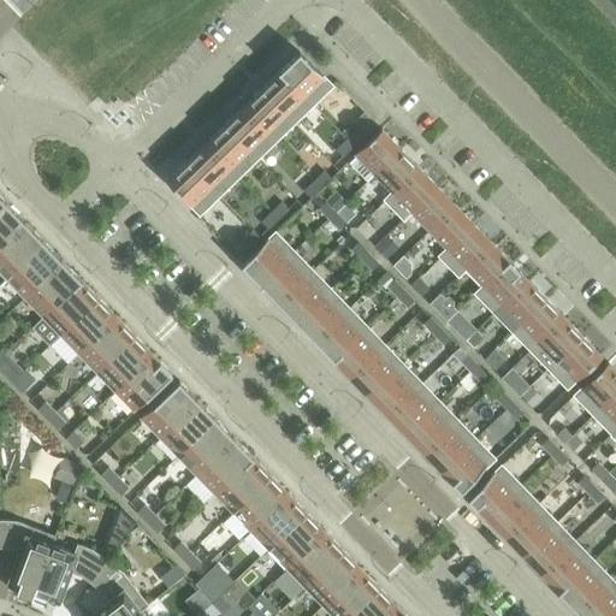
[(332,86),(300,52),(280,71),(313,105),(332,86)]
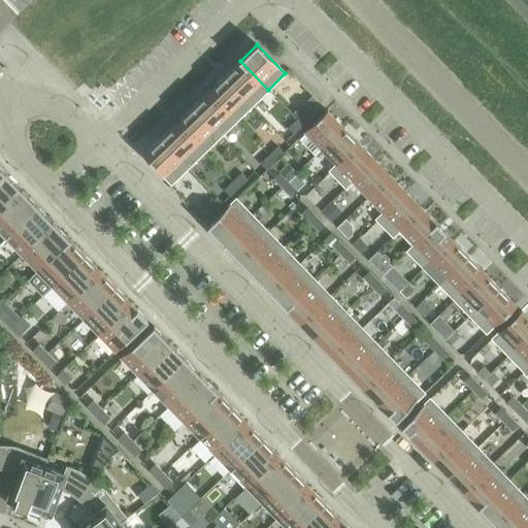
[(268,90),(240,61),(224,76),(253,105),(268,90)]
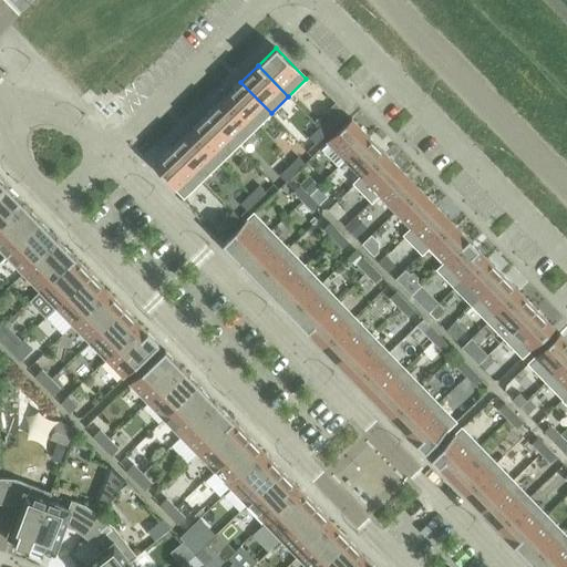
[(271,113),(240,82),(224,99),(254,130),(271,113)]
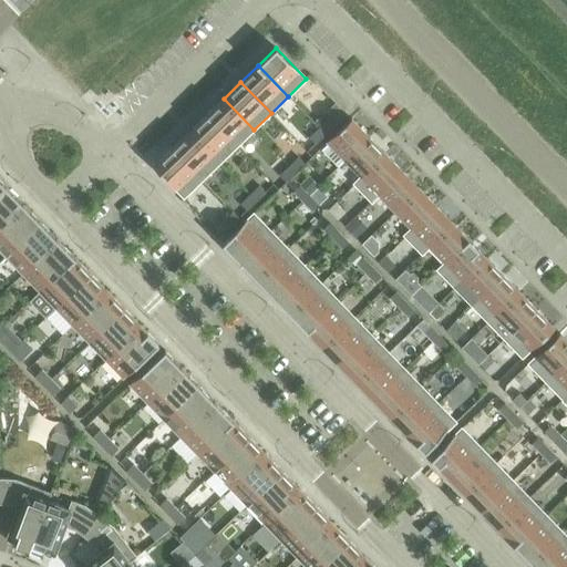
[(254,130),(224,99),(206,115),(237,146),(254,130)]
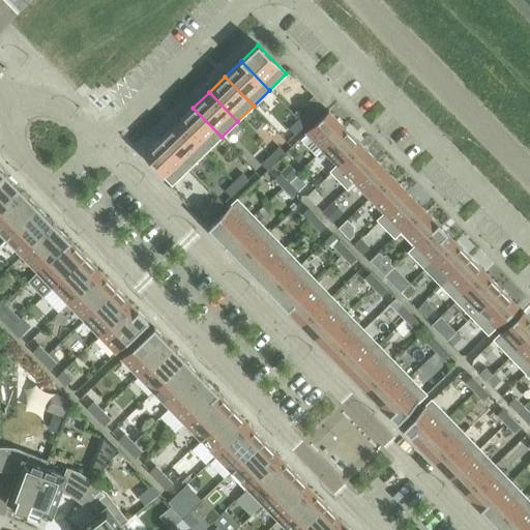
[(222,137),(193,108),(177,123),(205,152),(222,137)]
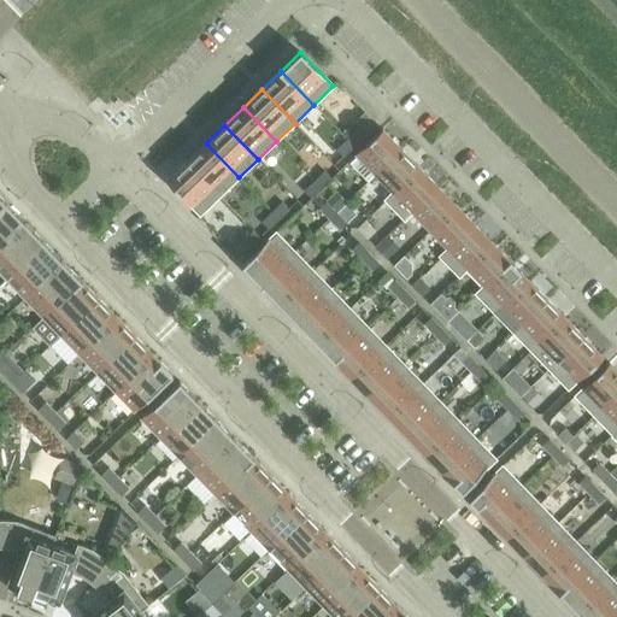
[(375,175),(401,148),(382,129),(356,154),(375,175)]
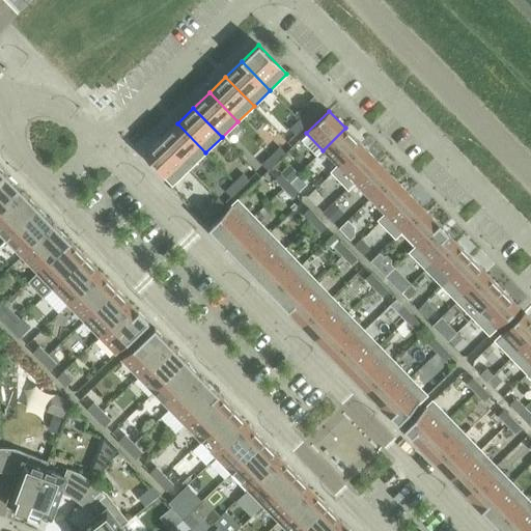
[(305,127),(313,117),(307,112),(299,120),(305,127)]
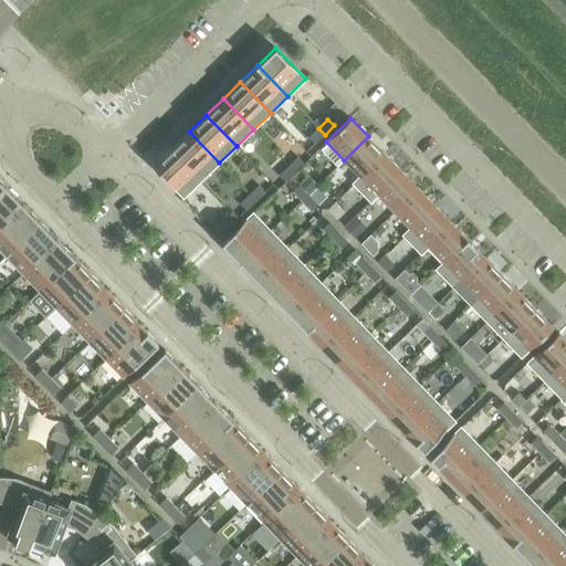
[(315,144),(325,135),(318,128),(310,137),(315,144)]
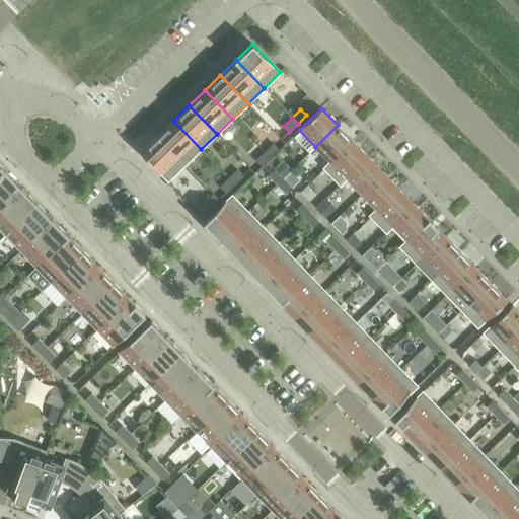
[(201,149),(173,121),(157,136),(184,164),(201,149)]
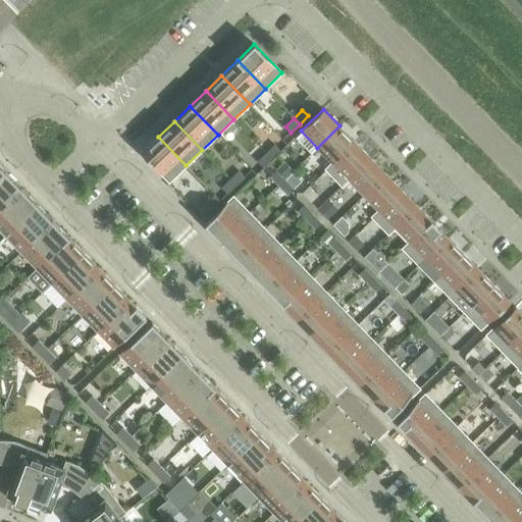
[(326,169),(355,142),(340,125),(317,148),(331,162),(325,168),(326,169)]
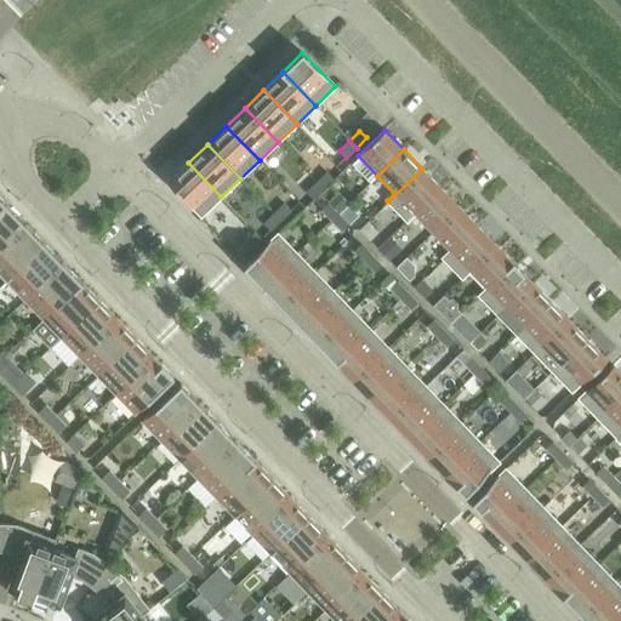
[(221,197),(188,163),(169,182),(201,216),(221,197)]
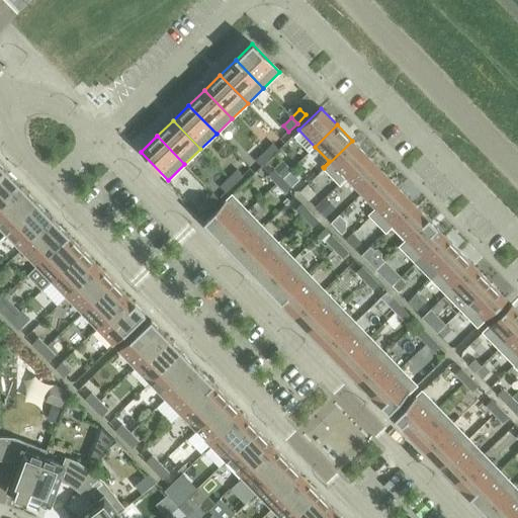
[(339,184),(367,157),(352,141),(324,168),(339,184)]
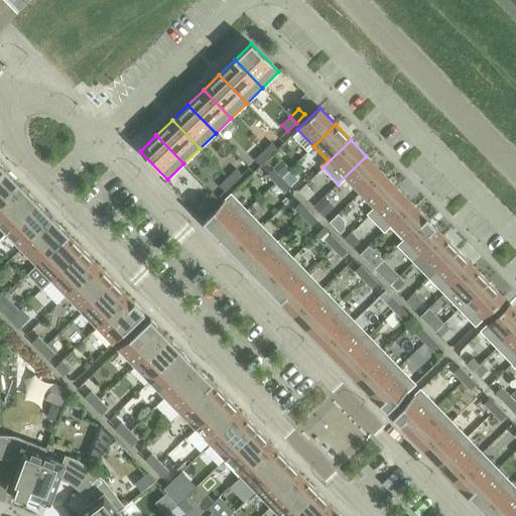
[(269,157),(277,149),(272,143),(263,151),(269,157)]
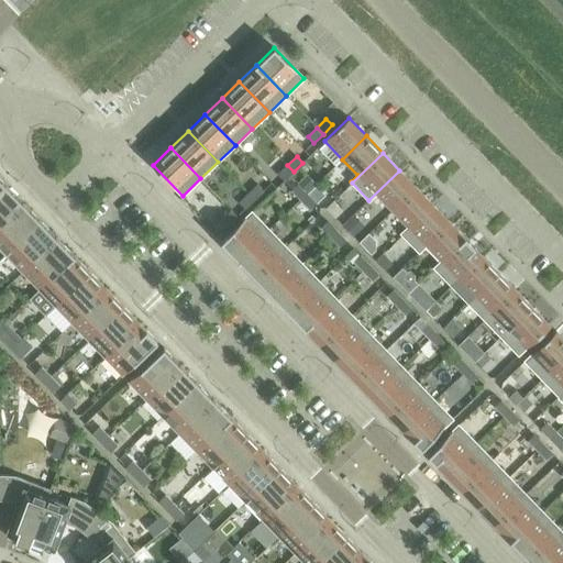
[(284,180),(294,172),(287,165),(278,175),(284,180)]
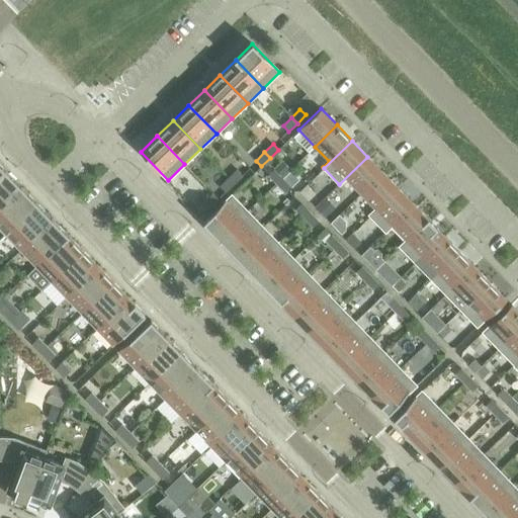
[(360,193),(382,172),(367,157),(339,184),(340,185),(346,179),(360,193)]
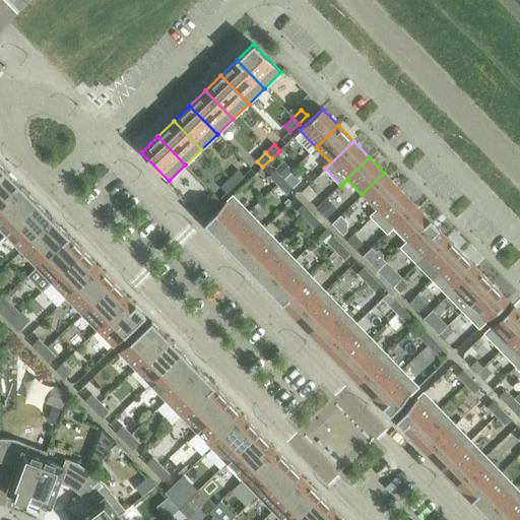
[(236,185),(244,176),(238,171),(230,179),(236,185)]
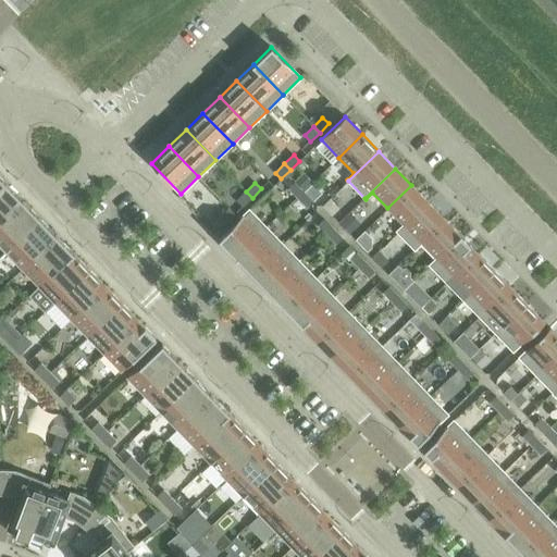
[(304,192),(295,183),(288,188),(297,198),(304,192)]
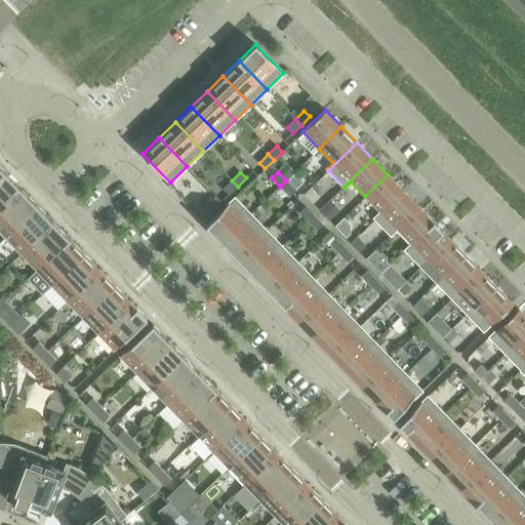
[(0,211),(23,190),(7,174),(0,180),(0,211)]
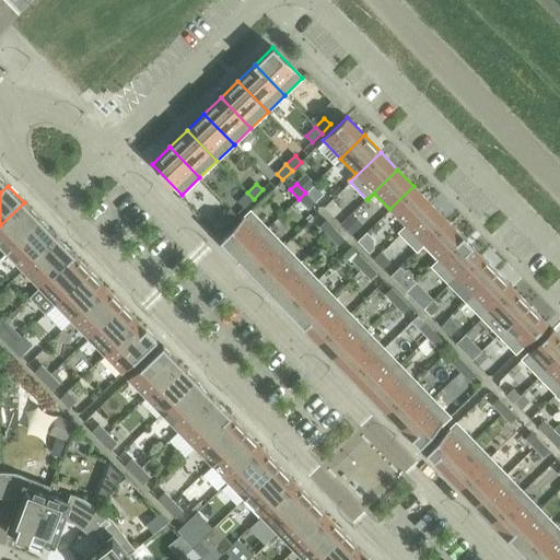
[(399,233),(430,203),(413,186),(389,209),(405,225),(398,232),(399,233)]
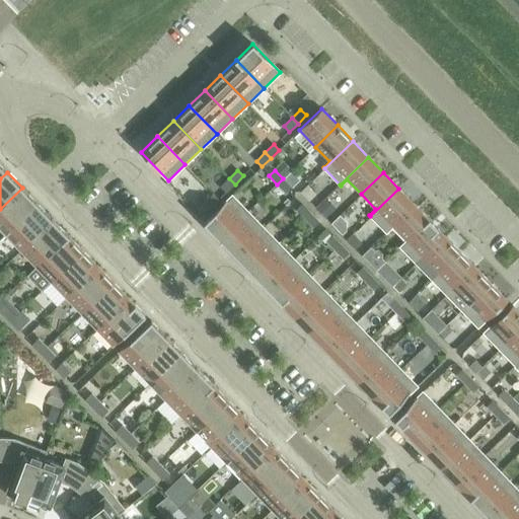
[(226,193),(235,184),(229,178),(221,187),(226,193)]
